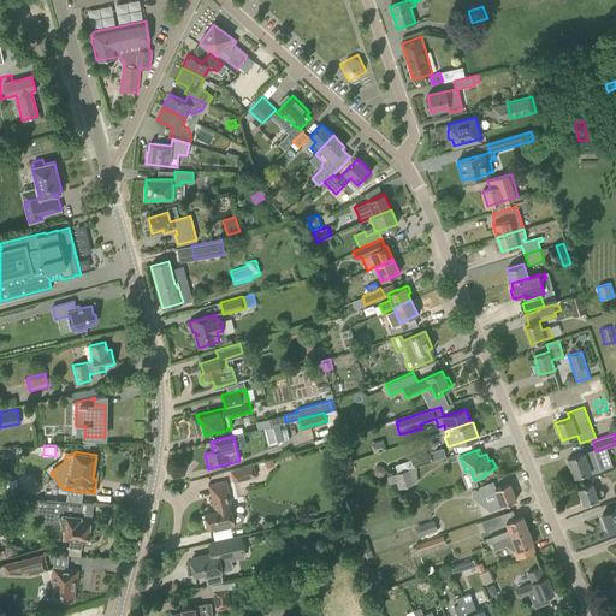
[(430,451),(410,457),(414,467),(416,467),(432,461),(430,451)]
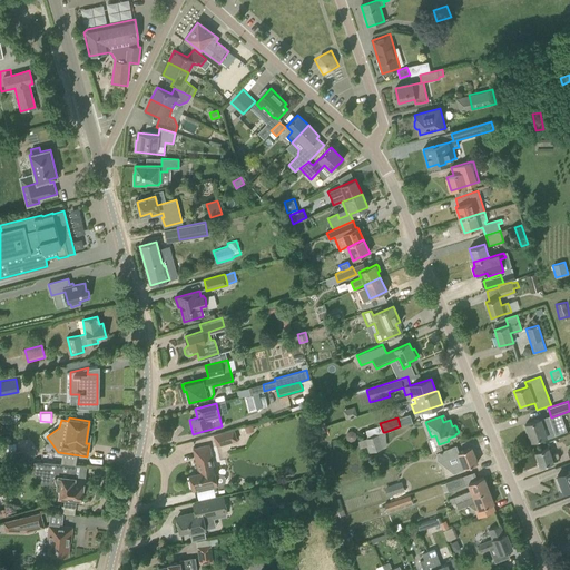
[(560,430),(558,422),(544,426),(541,419),(526,424),(526,425),(524,426),(527,432),(528,432),(531,441),(547,435),(547,434),(560,430)]
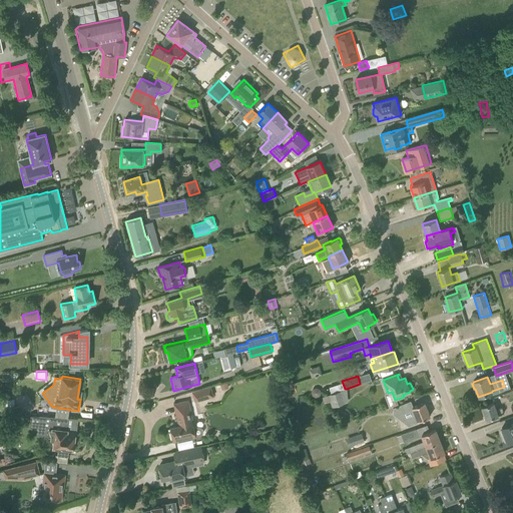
[(203,388),(206,398),(213,396),(210,386),(203,388)]
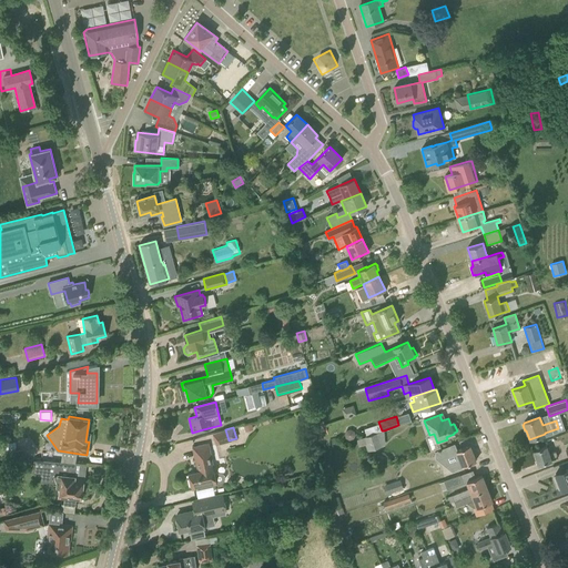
[(345,438),(350,440),(354,439),(356,435),(354,430),(351,428),(346,430),(344,434),(345,438)]
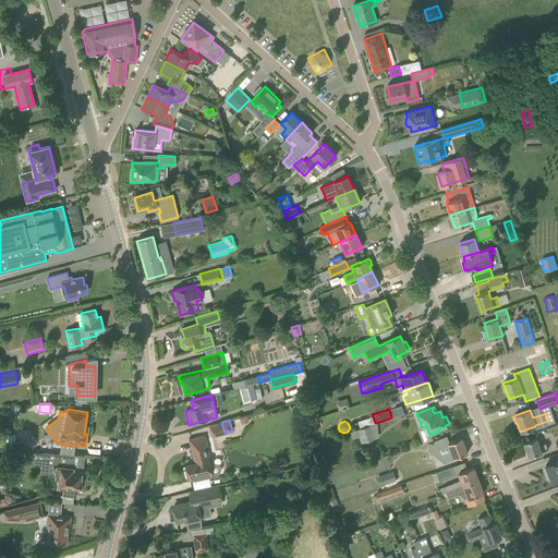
[(361,428),(360,428),(351,432),(353,438),(359,436),(361,444),(376,438),(372,425),(361,428)]
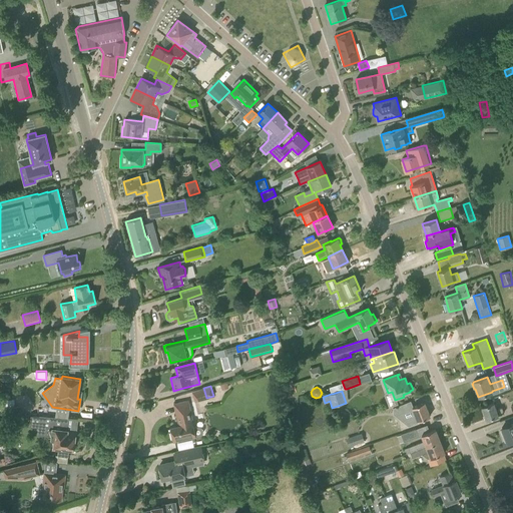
[(173,404),(178,426),(169,428),(173,442),(195,437),(199,436),(200,435),(201,434),(202,433),(202,431),(202,430),(202,429),(201,428),(200,427),(198,426),(196,426),(193,427),(192,421),(193,421),(188,400),(173,404)]
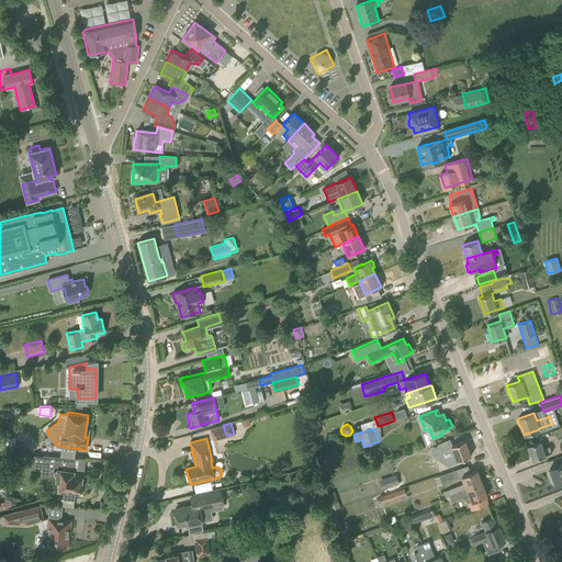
[(438,444),(438,445),(441,451),(439,452),(442,460),(445,459),(447,467),(459,462),(458,461),(471,456),(464,440),(453,446),(450,439),(438,444)]
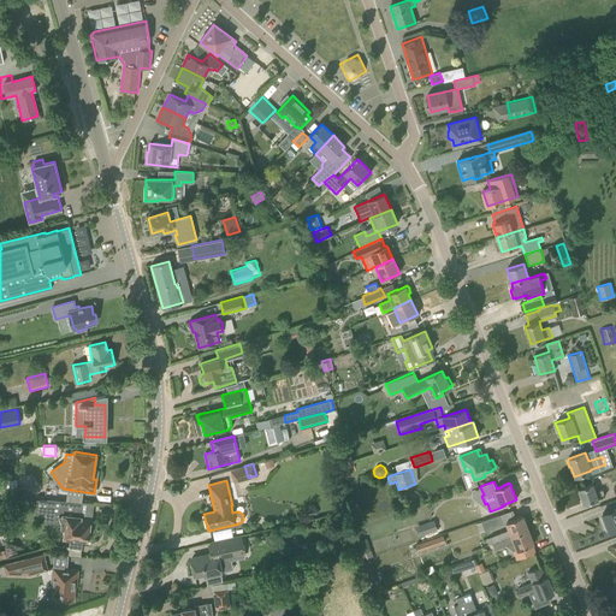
[(579,489),(584,504),(605,496),(603,489),(596,491),(593,484),(579,489)]
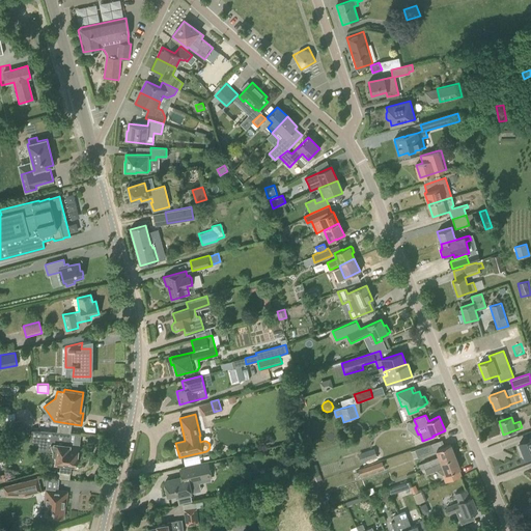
[(22,430),(21,421),(4,422),(4,431),(22,430)]
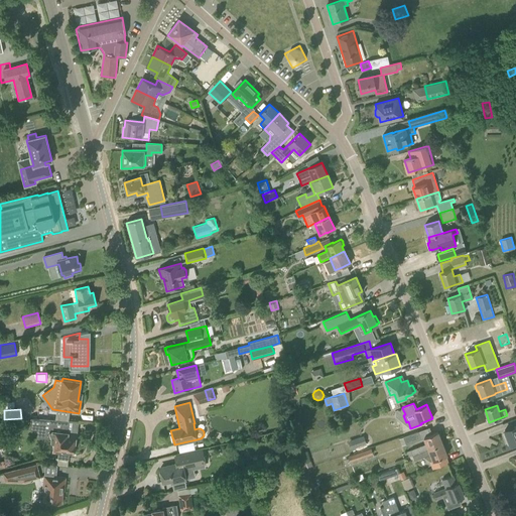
[(57,458),(58,458),(68,459),(69,452),(74,453),(76,433),(54,431),(56,419),(39,417),(39,418),(31,418),(30,429),(38,430),(37,437),(51,439),(51,442),(53,442),(52,452),(58,452),(57,458)]
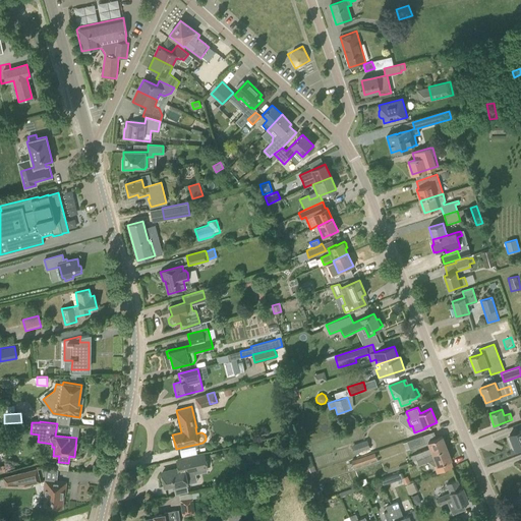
[(510,437),(509,438),(511,445),(513,444),(515,450),(520,447),(520,429),(510,435),(510,437)]
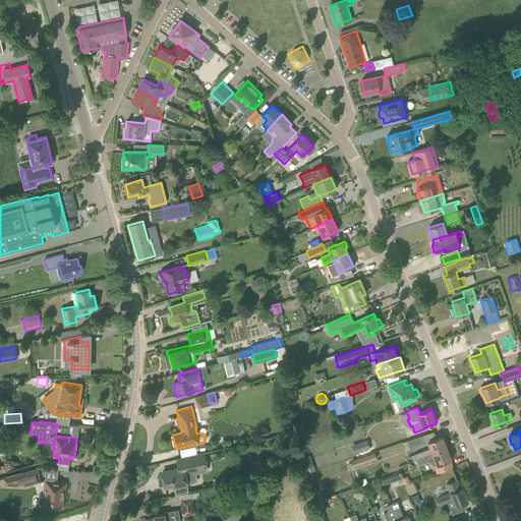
[(407,441),(409,448),(424,443),(422,436),(407,441)]
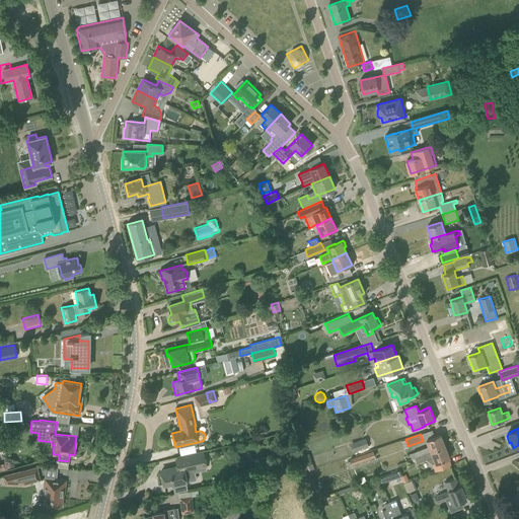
[(414,452),(416,458),(425,454),(445,446),(440,434),(425,440),(428,446),(414,452)]
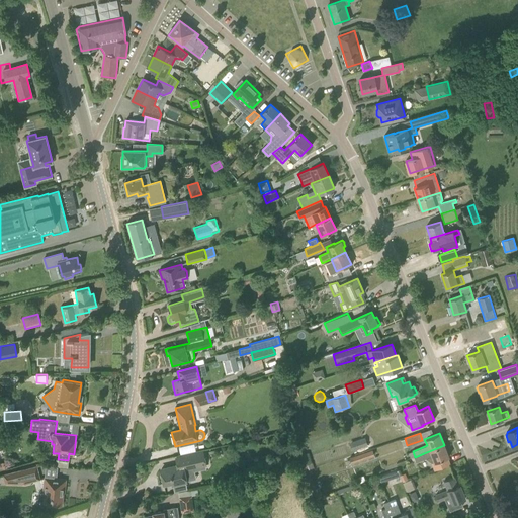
[(375,435),(368,436),(371,448),(377,447),(375,435)]
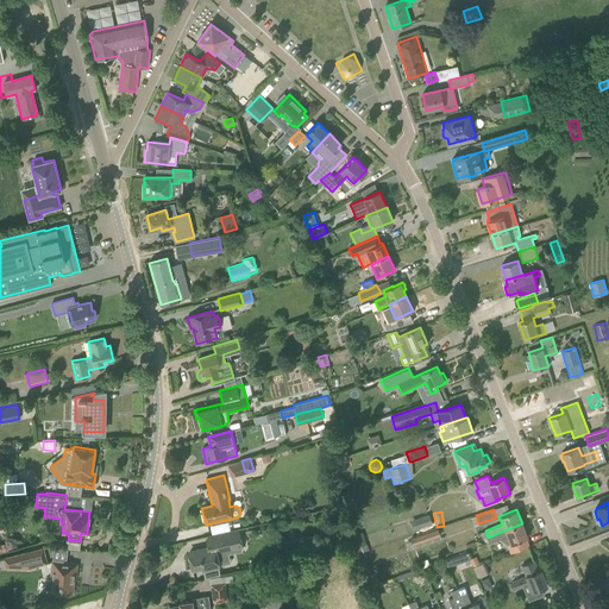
[(413,520),(416,529),(432,523),(428,514),(413,520)]
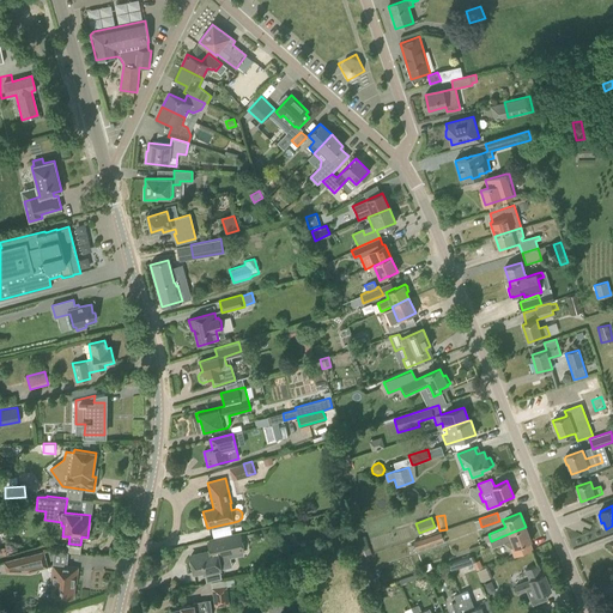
[(502,536),(491,541),(493,547),(504,542),(511,548),(515,557),(532,550),(529,541),(530,541),(526,527),(502,536)]
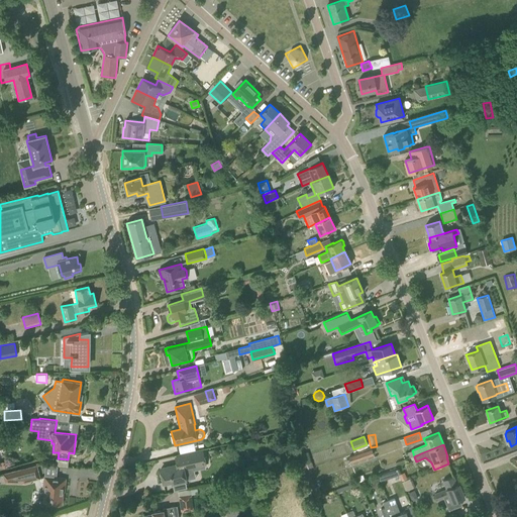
[(348,457),(350,462),(374,454),(372,449),(348,457)]
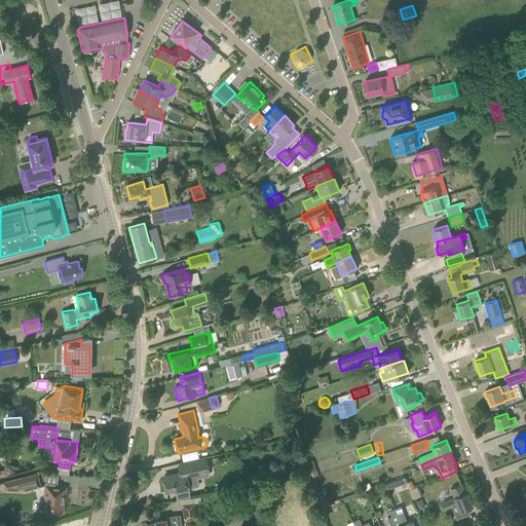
[(196,475),(195,471),(198,470),(198,471),(208,468),(205,459),(179,465),(181,473),(163,477),(166,491),(175,489),(176,491),(189,488),(197,486),(194,475),(196,475)]
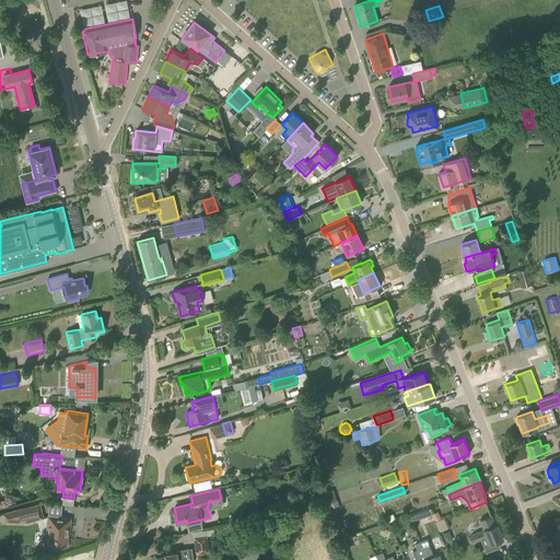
[(32,520),(43,516),(39,503),(6,512),(9,522),(24,523),(24,521),(25,520),(26,523),(33,521),(32,520)]
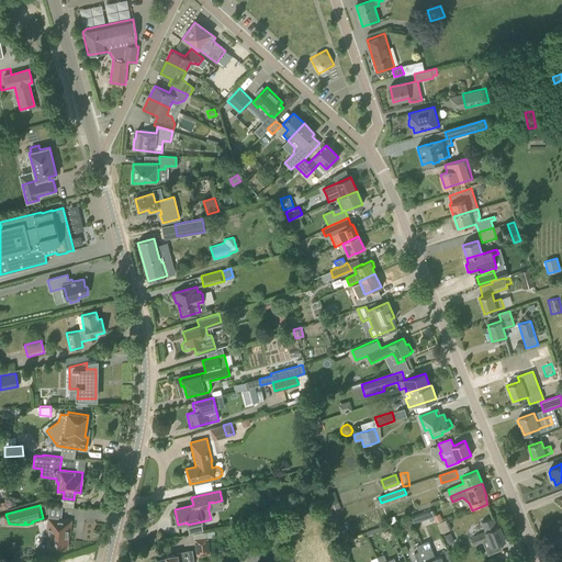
[(419,514),(411,517),(413,523),(422,520),(419,514)]
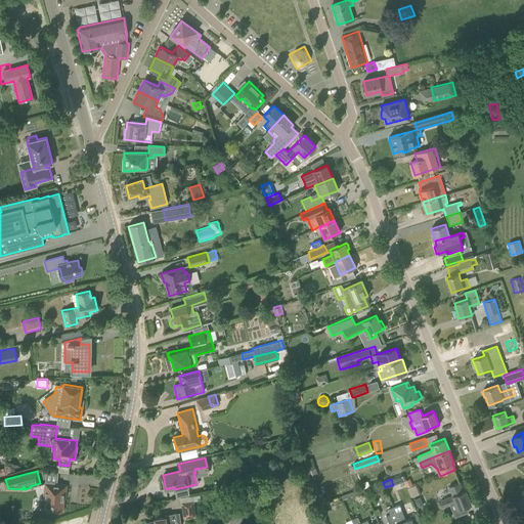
[(42,509),(52,510),(62,511),(63,498),(64,498),(67,485),(44,482),(42,494),(44,494),(42,509)]
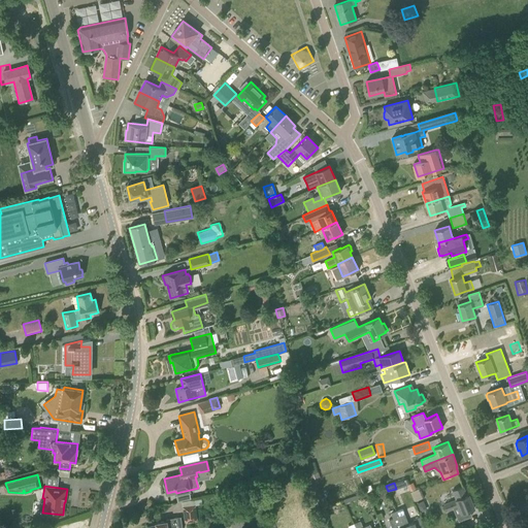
[(455,499),(443,503),(447,510),(459,506),(462,514),(474,508),(468,494),(466,495),(463,486),(452,491),(455,499)]
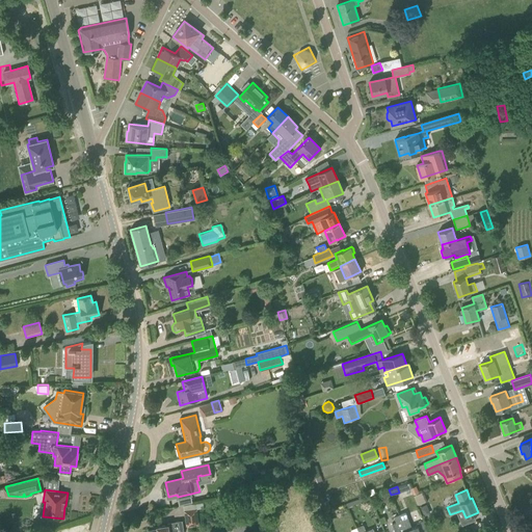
[(427,505),(421,507),(424,515),(430,513),(427,505)]
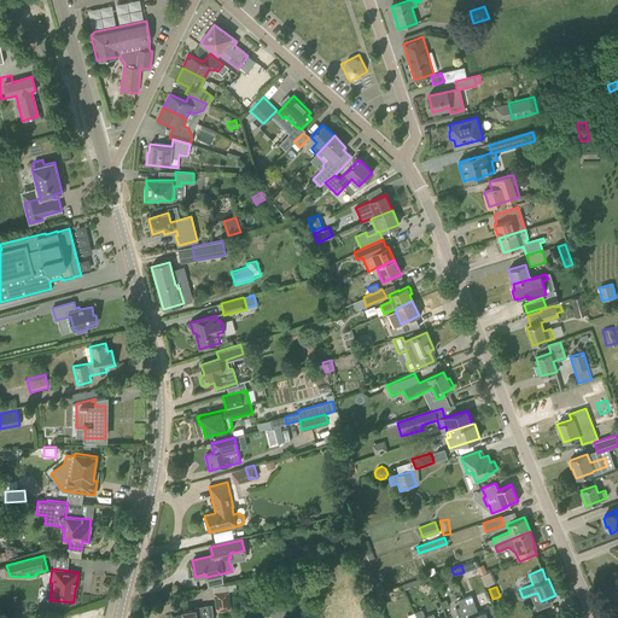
[(214,593),(216,611),(231,608),(228,590),(214,593)]
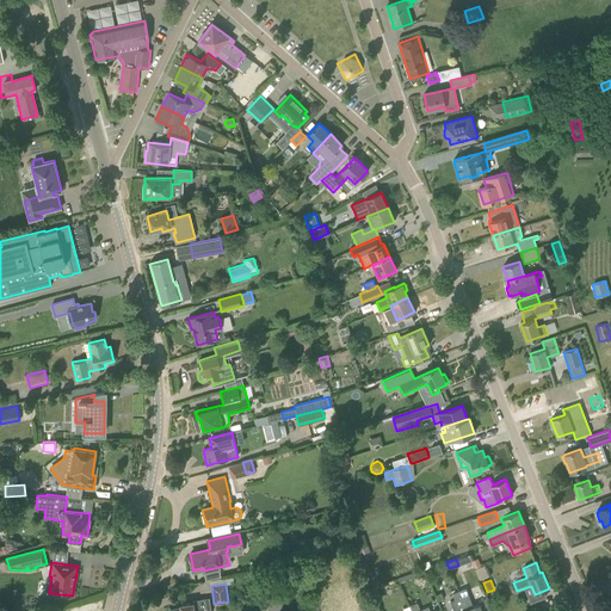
[(466,587),(458,591),(466,610),(491,610),(486,598),(479,602),(479,604),(471,606),(466,587)]
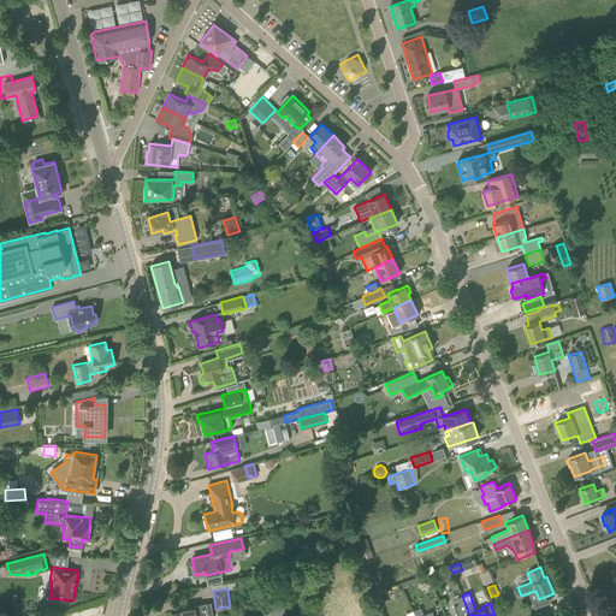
[(469,615),(462,596),(456,598),(458,605),(452,606),(456,615),(469,615)]
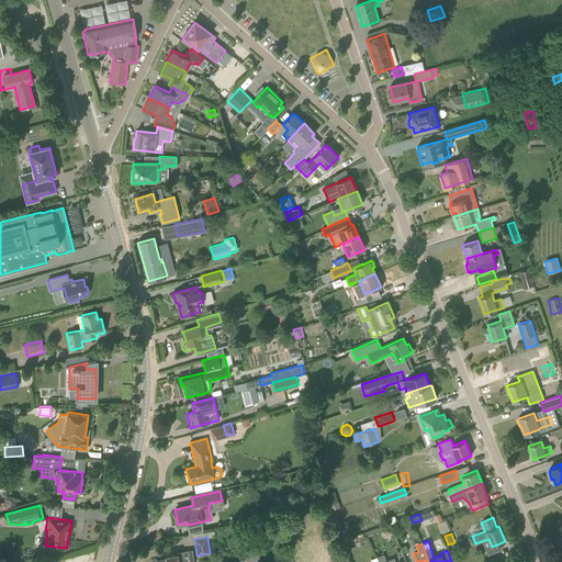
[(179,561),(186,560),(186,561),(193,561),(194,561),(192,550),(177,553),(177,554),(166,557),(166,559),(157,561),(179,561)]
